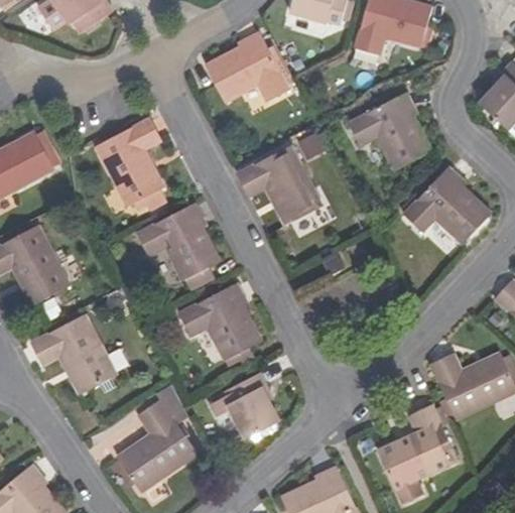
[(54,0),(70,22),(74,21),(80,30),(113,9),(108,0),(54,0)]
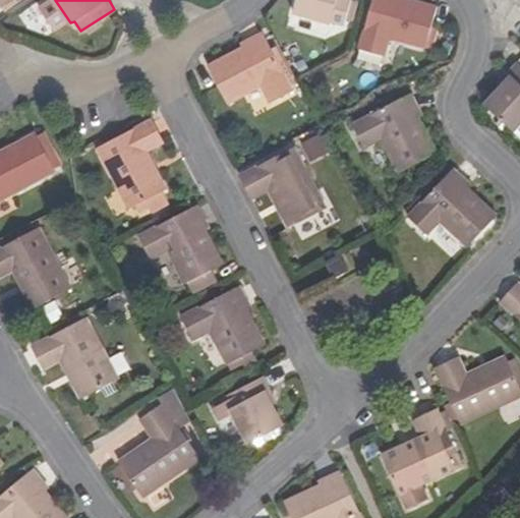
[(343,18),(349,0),(295,0),(292,13),(330,23),(332,19),(343,21),(343,18)]
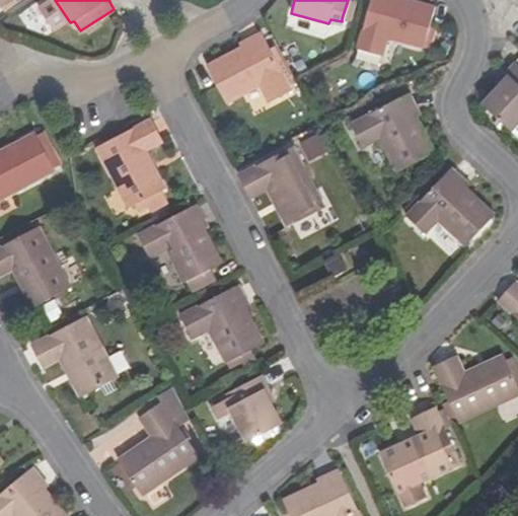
[(348,19),(353,1),(351,0),(348,0),(342,18),(348,19)]
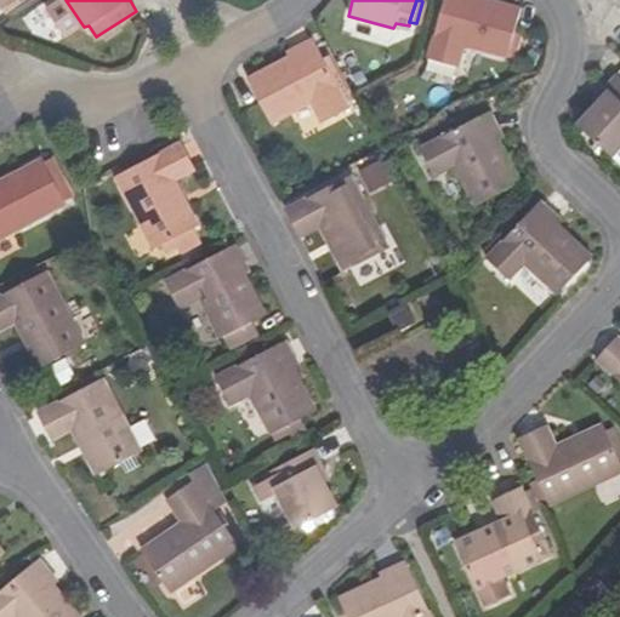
[(442,0),(427,57),(459,67),(466,44),(506,55),(521,7),(495,0),(442,0)]
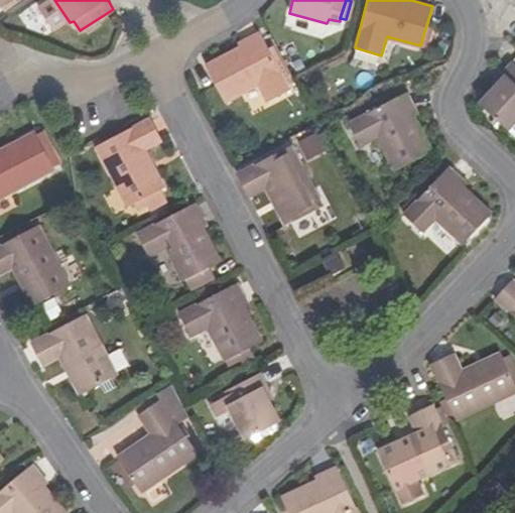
[(287,91),(257,32),(239,41),(242,45),(204,67),(223,103),(255,87),(263,102),(287,91)]
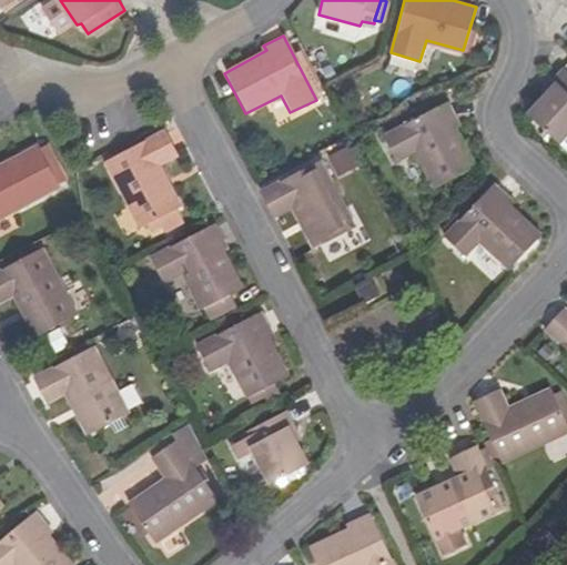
[(566,73),(562,69),(553,79),(555,82),(528,111),(562,142),(566,135),(566,73)]
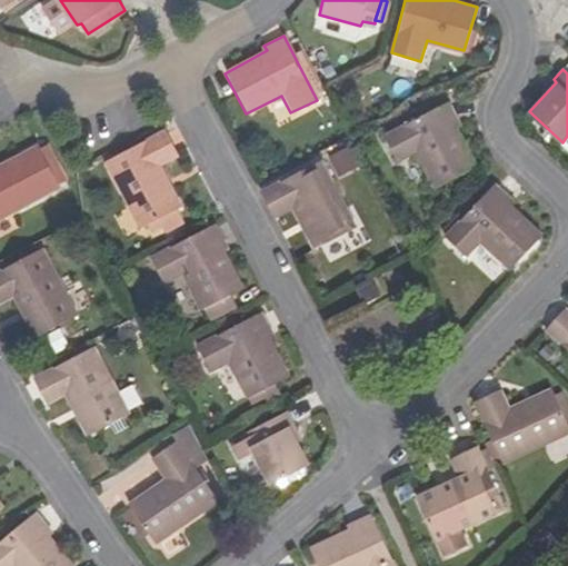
[(450,121),(441,103),(378,137),(392,162),(409,154),(428,188),(469,167),(448,122),(450,121)]
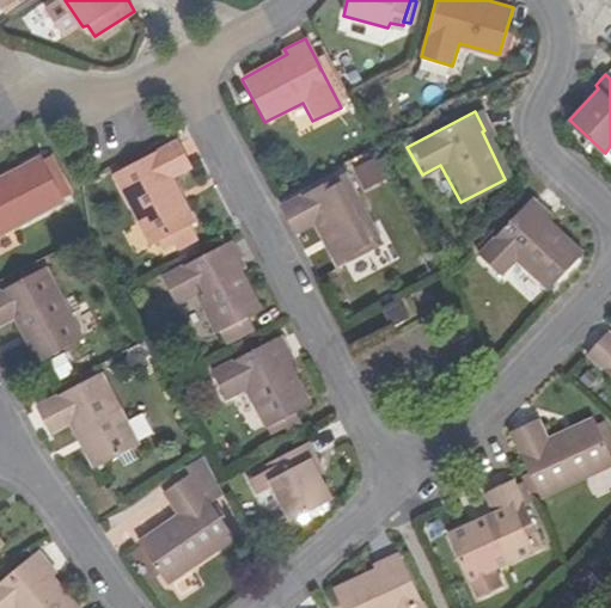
[(176,139),(109,173),(146,244),(193,220),(170,176),(189,166),(176,139)]
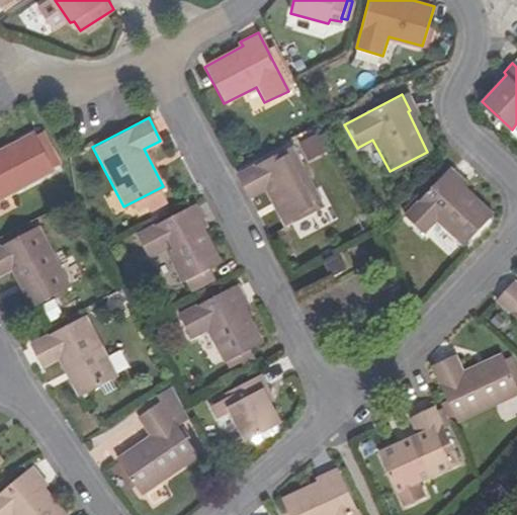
[(310,157),(327,149),(318,131),(300,139),(310,157)]
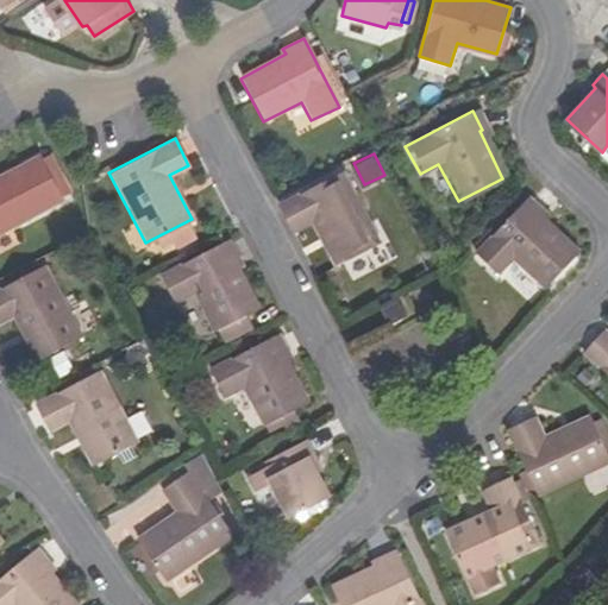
[(0,232),(64,200),(42,156),(0,176),(0,232)]
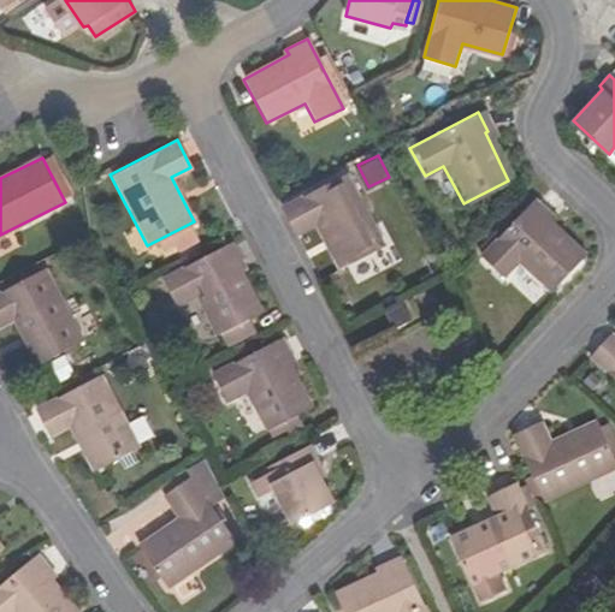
[(281,207),(295,233),(317,223),(338,266),(384,243),(347,171),(281,207)]
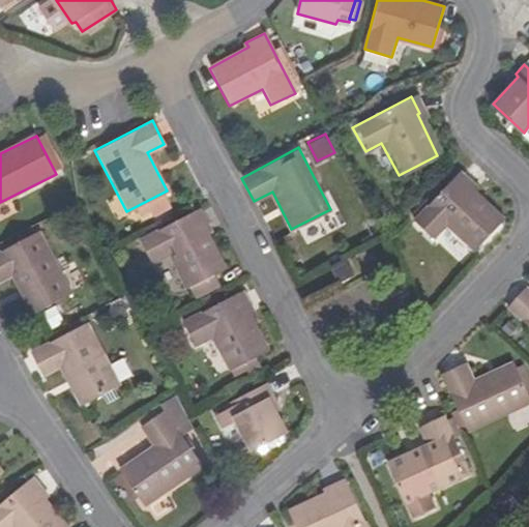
[(458,173),(412,222),(432,239),(445,226),(473,252),(502,220),(468,187),(471,184),(458,173)]
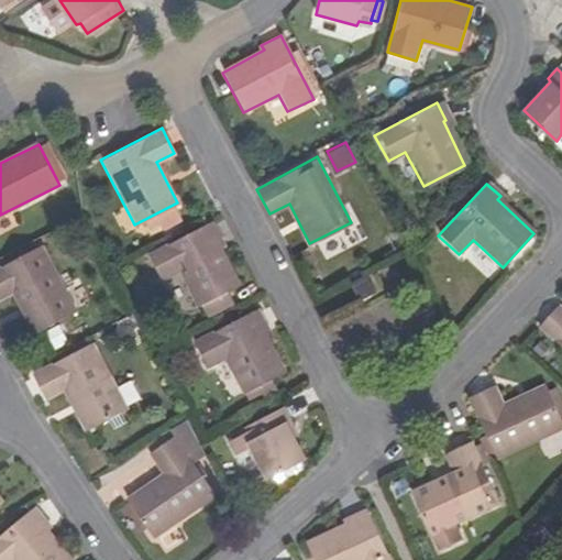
[(212,222),(149,255),(162,282),(182,273),(199,306),(240,285),(217,240),(220,238),(212,222)]
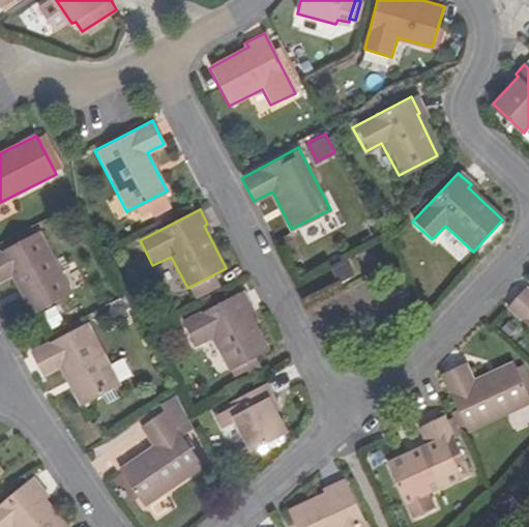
[(72,290),(40,230),(0,251),(0,281),(15,273),(33,310),(72,290)]
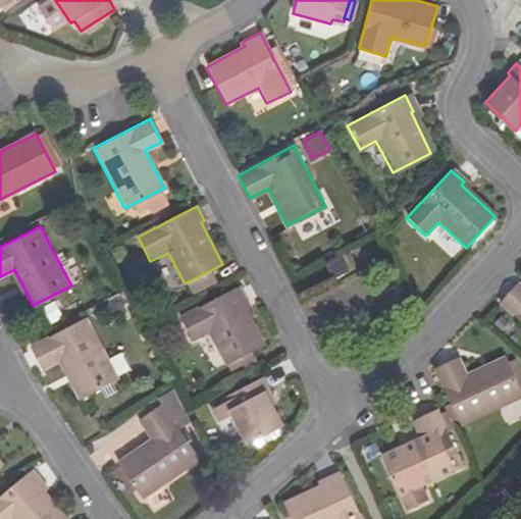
[(331,276),(345,268),(337,253),(323,260),(331,276)]
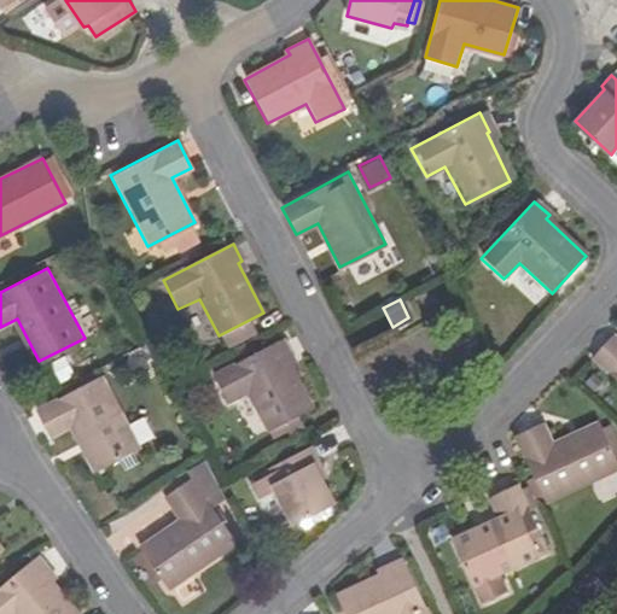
[(616,381),(616,340),(612,338),(593,358),(616,381)]
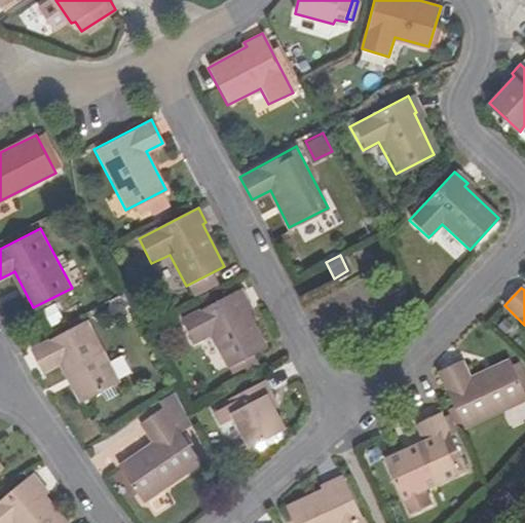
[(249,303),(241,289),(182,320),(194,344),(213,335),(228,367),(267,346),(246,305),(249,303)]
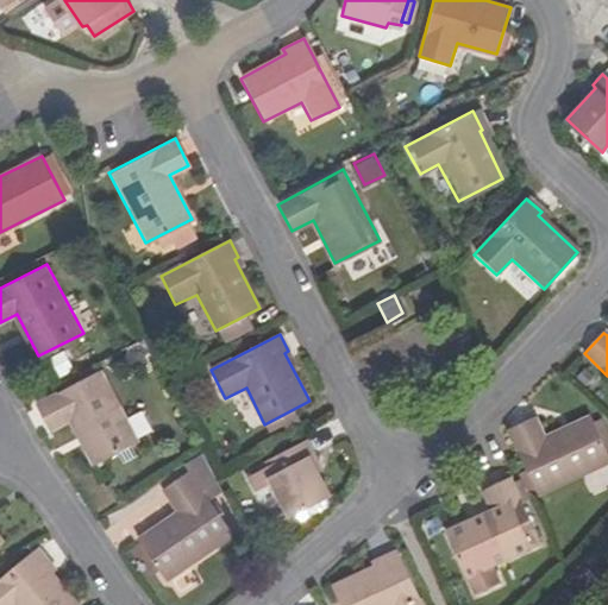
[(139,440),(104,370),(38,402),(51,429),(73,418),(94,462),(139,440)]
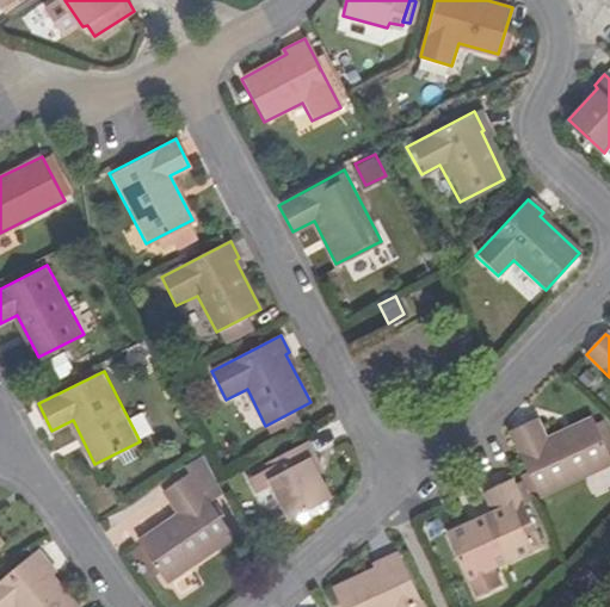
[(543,437),(534,417),(509,429),(541,495),(609,463),(609,459),(590,416),(543,437)]
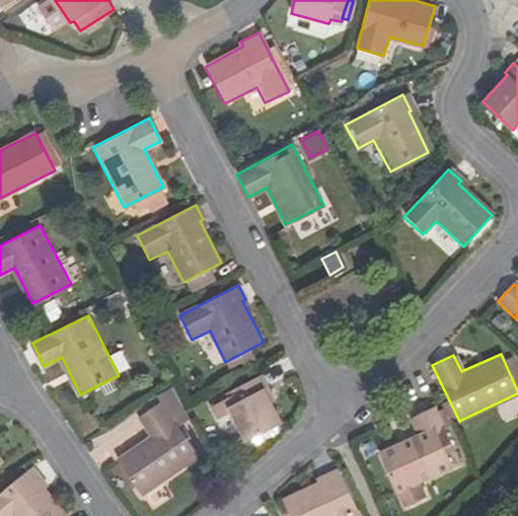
[(228,391),(231,396),(213,406),(220,419),(234,412),(247,437),(283,419),(267,386),(270,384),(264,372),(228,391)]
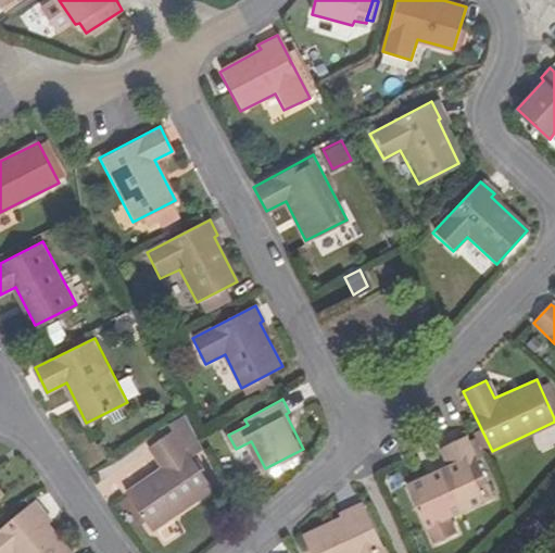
[(212,482),(175,428),(151,443),(163,461),(126,486),(152,523),(212,482)]
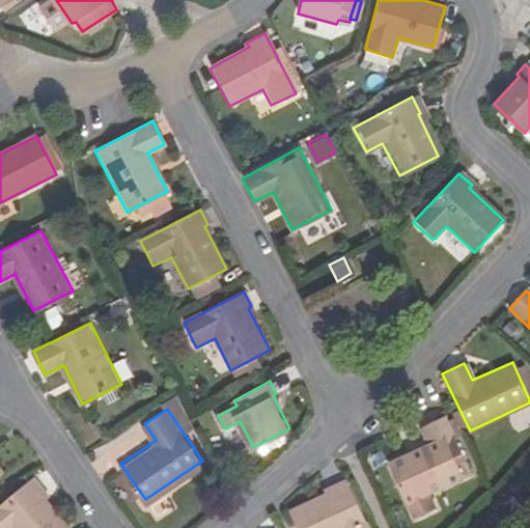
[(418,426),(426,444),(389,464),(408,503),(429,493),(470,473),(442,415),(418,426)]
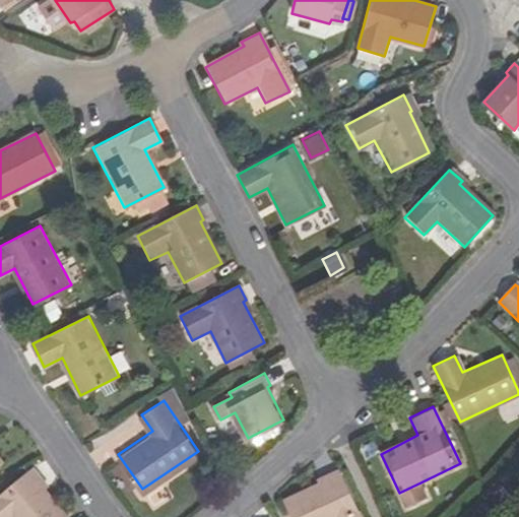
[(31,468),(0,495),(0,516),(65,516),(40,485),(44,481),(31,468)]
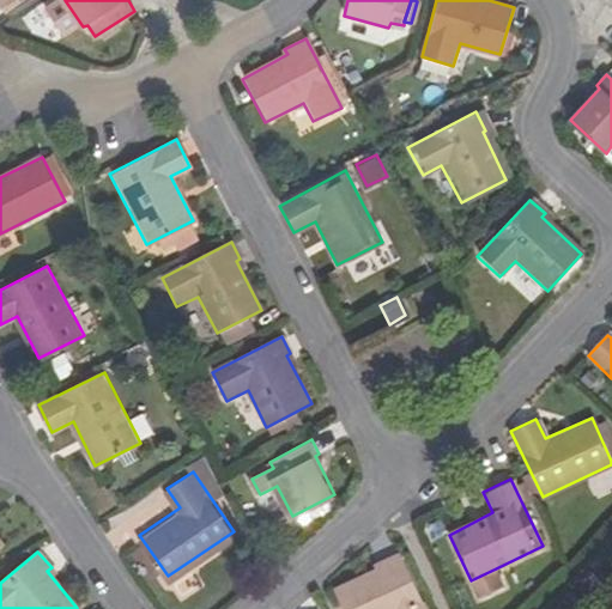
[(425,608),(400,553),(382,561),(385,567),(335,589),(345,608),(425,608)]
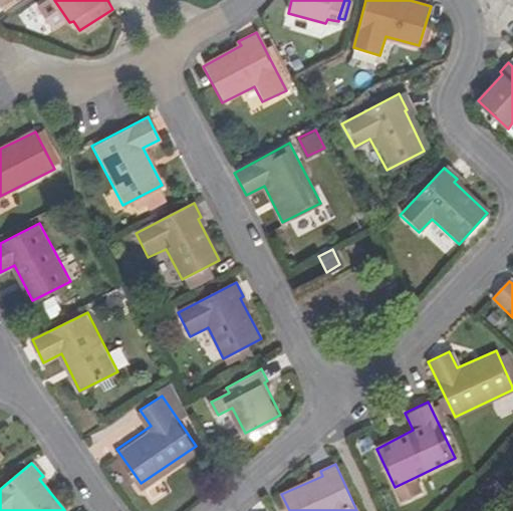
[(416,477),(395,487),(403,503),(423,493),(416,477)]
